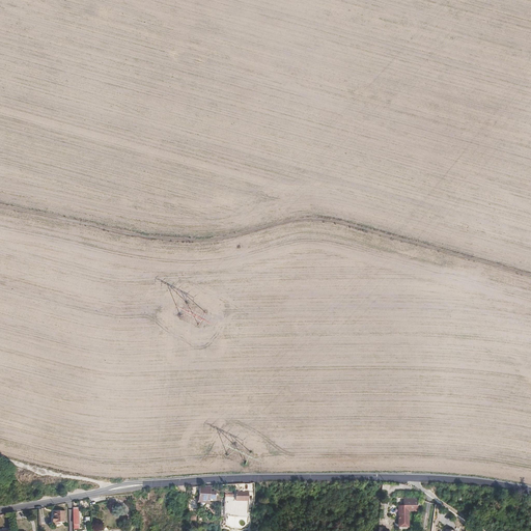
[(210,495),(211,485),(207,486),(206,487),(199,487),(199,493),(198,500),(206,500),(206,498),(211,499),(215,499),(215,496),(210,495)]
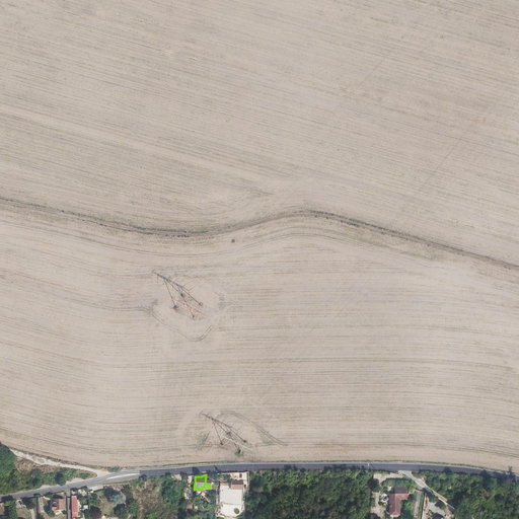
[(205,491),(206,488),(202,487),(202,489),(194,489),(195,482),(193,482),(193,490),(205,491)]
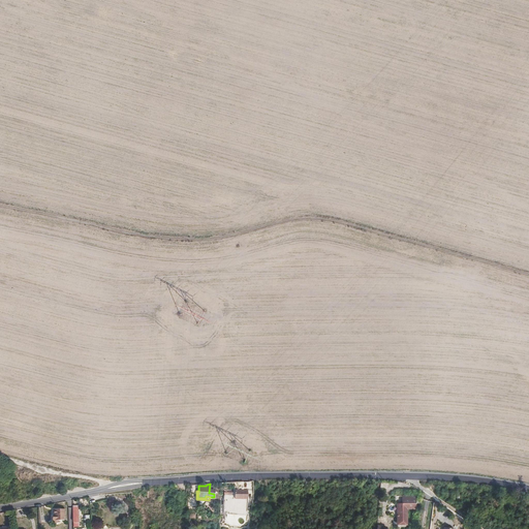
[(235,497),(235,501),(242,501),(242,502),(242,504),(248,504),(247,491),(223,491),(223,497),(235,497)]
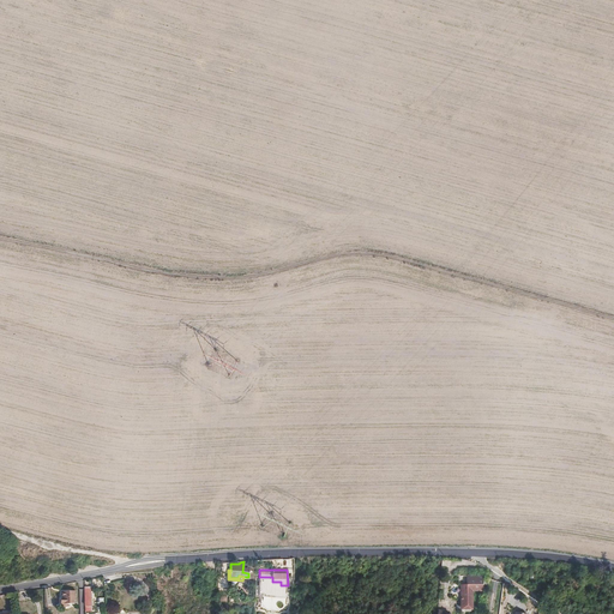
[(482,584),(467,585),(459,585),(459,607),(470,607),(470,591),(482,591),(482,584)]
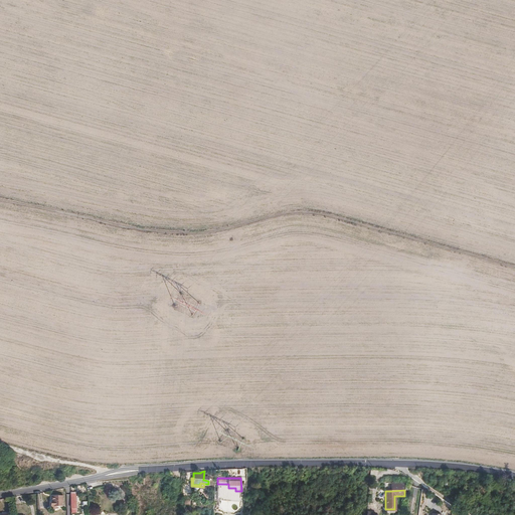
[(50,502),(50,507),(55,507),(62,507),(62,496),(55,496),(55,497),(51,497),(51,502),(50,502)]
